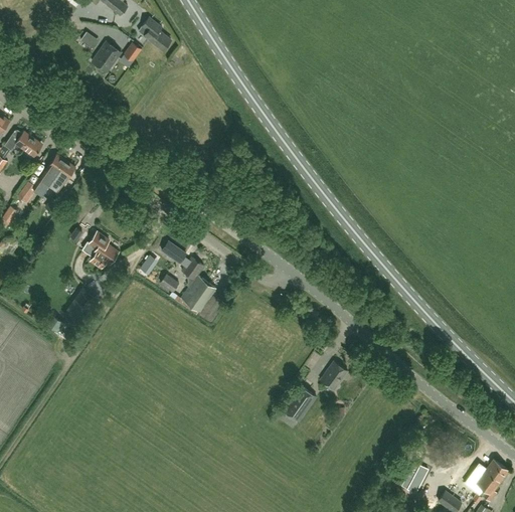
[(117,0),(103,0),(101,3),(120,18),(128,8),(117,0)]
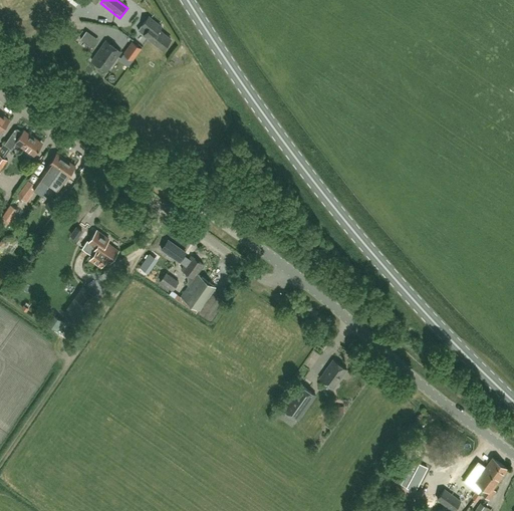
[(171,41),(160,32),(162,29),(150,18),(139,32),(163,51),(171,41)]
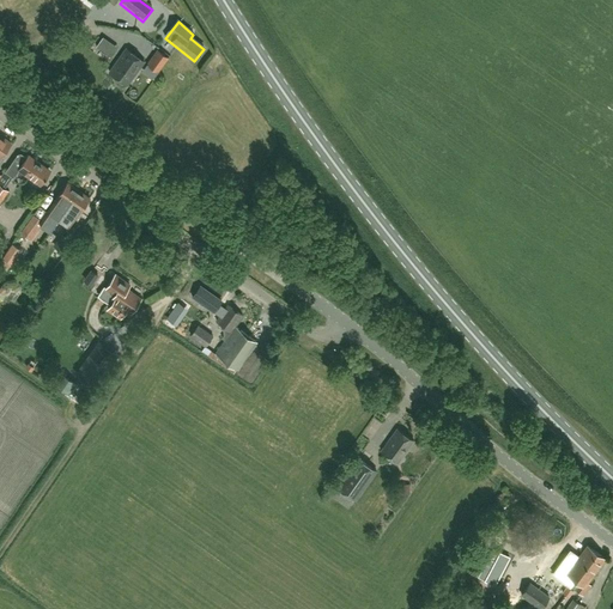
[(127,87),(144,65),(126,52),(109,74),(127,87)]
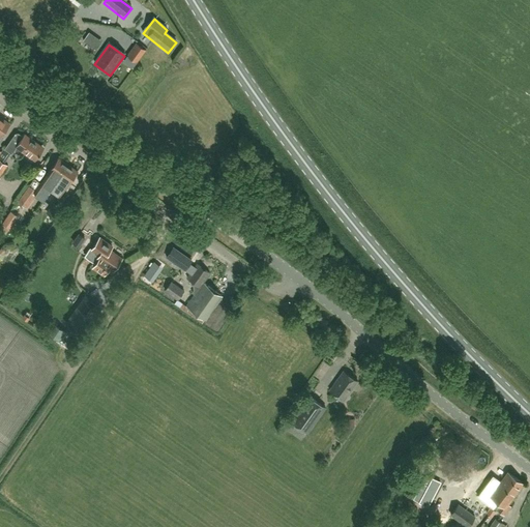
[(136,64),(145,52),(136,46),(126,58),(136,64)]
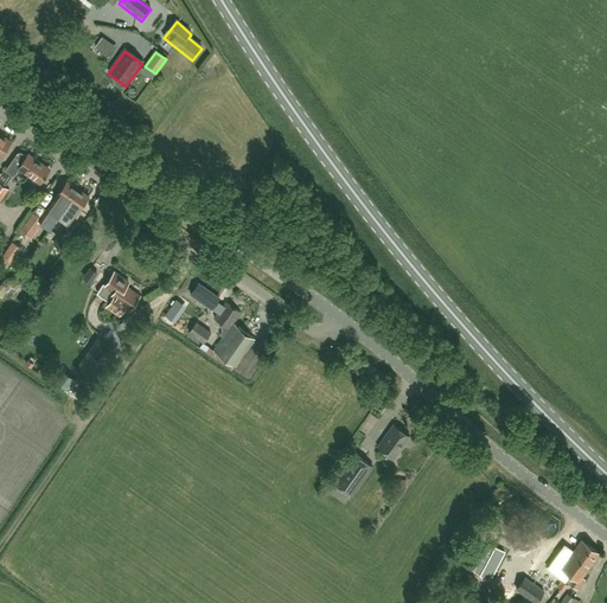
[(0,165),(1,166),(4,161),(4,159),(2,158),(12,146),(0,138),(0,165)]
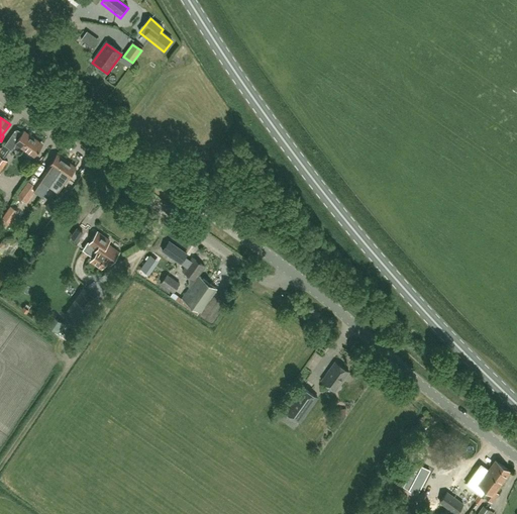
[(35,159),(42,146),(23,133),(22,135),(18,132),(15,132),(5,147),(12,152),(16,145),(27,153),(27,156),(31,158),(33,157),(35,159)]
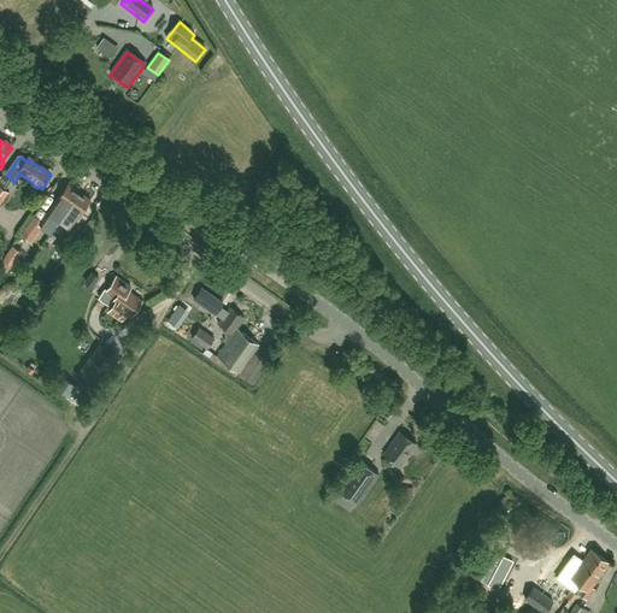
[(62,220),(80,195),(69,187),(59,201),(48,216),(59,223),(62,220)]
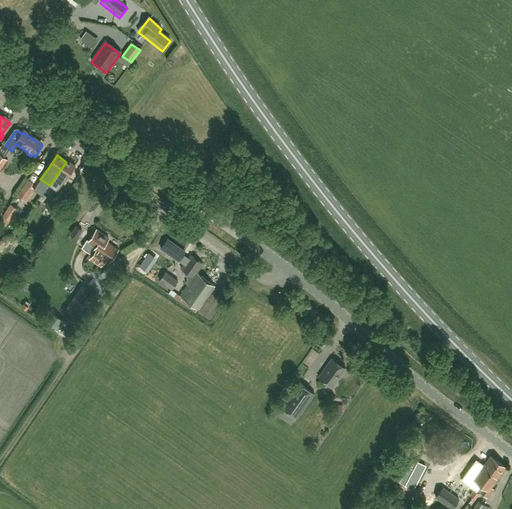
[(66,162),(51,183),(56,187),(63,177),(68,180),(76,169),(66,162)]
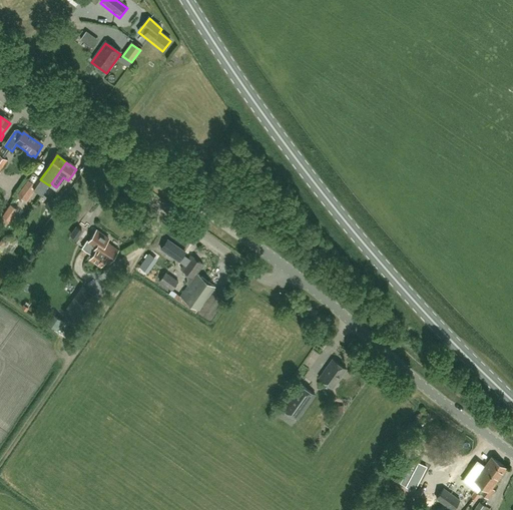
[(28,183),(19,196),(27,202),(37,189),(28,183)]
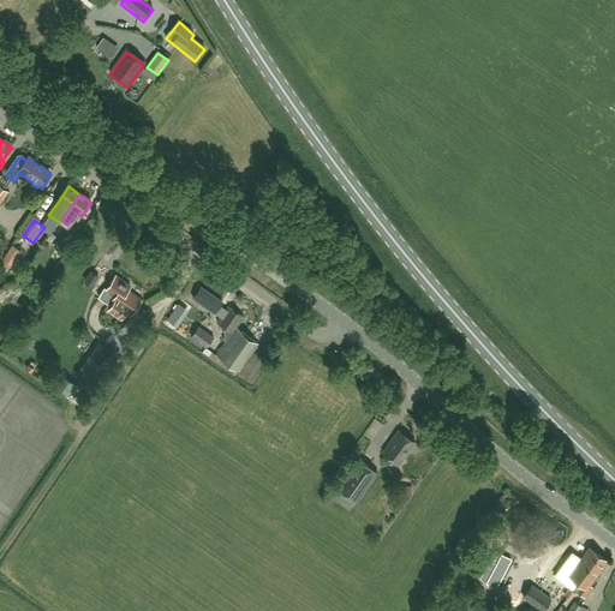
[(64,257),(71,245),(63,239),(54,251),(64,257)]
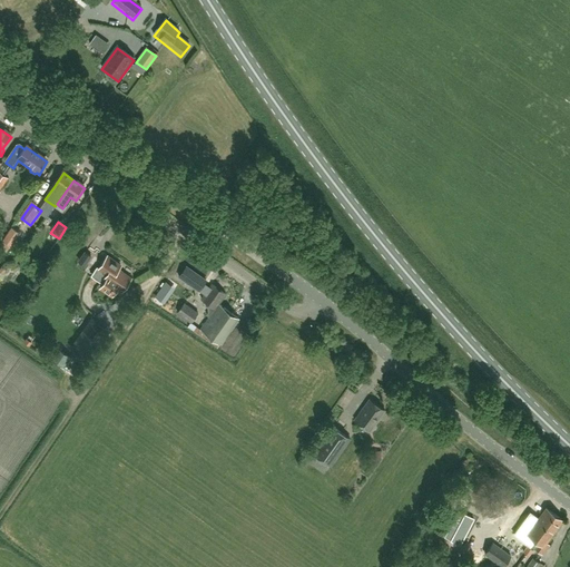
[(13,228),(7,244),(13,247),(20,232),(13,228)]
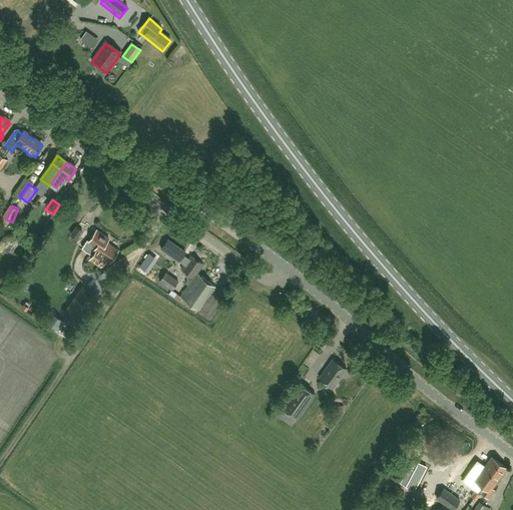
[(82,232),(75,227),(69,236),(76,240),(82,232)]
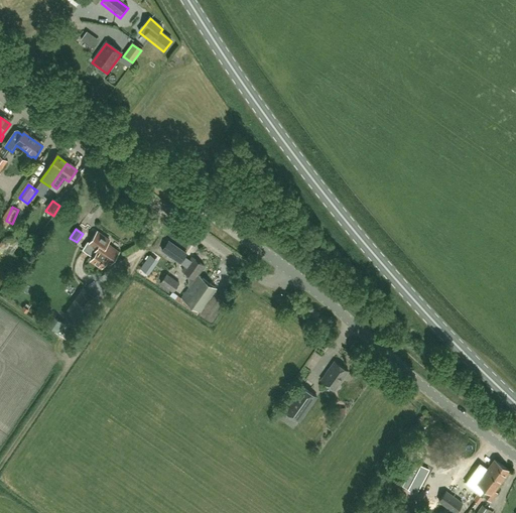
[(106,262),(111,265),(119,254),(107,246),(110,243),(98,234),(90,245),(97,251),(95,254),(96,255),(91,262),(102,269),(106,262)]
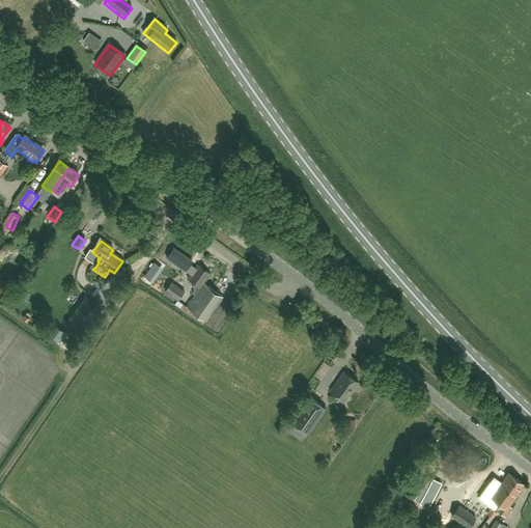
[(12,264),(19,255),(14,251),(6,260),(12,264)]
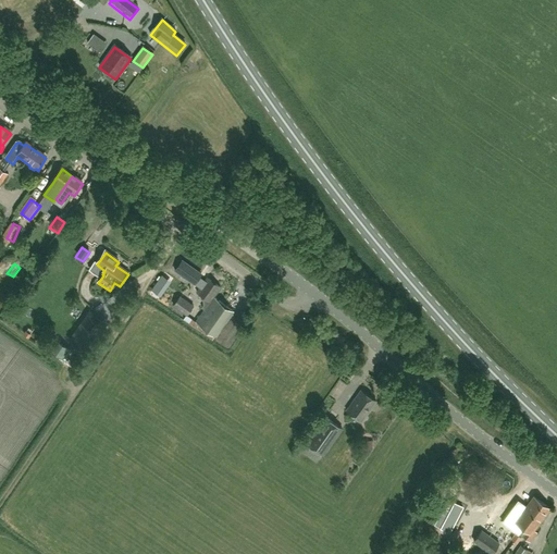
[(215,337),(233,312),(213,299),(221,290),(207,280),(197,294),(201,298),(200,299),(200,302),(206,305),(201,310),(205,311),(196,323),(215,337)]
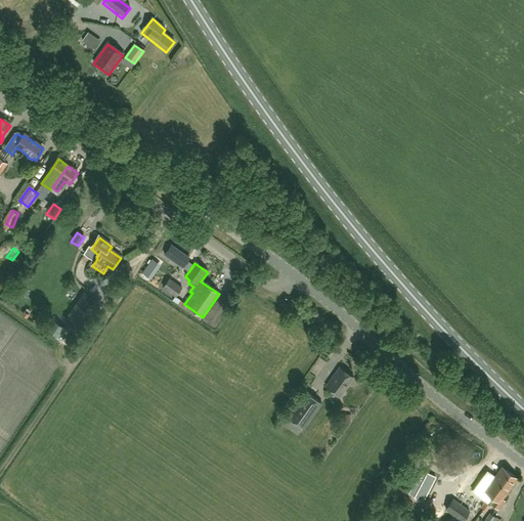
[(162,290),(175,300),(182,290),(169,280),(162,290)]
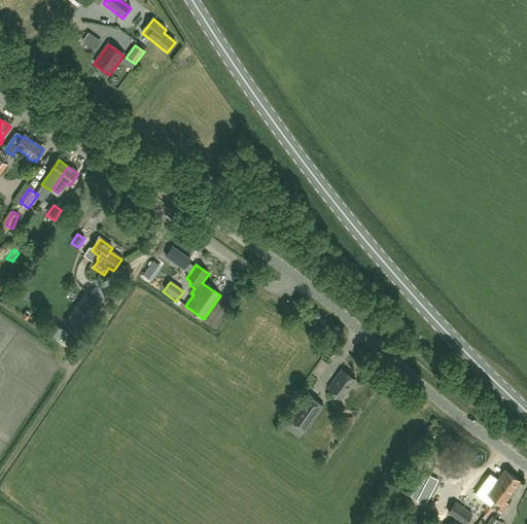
[(94,316),(77,306),(65,324),(80,335),(94,316)]
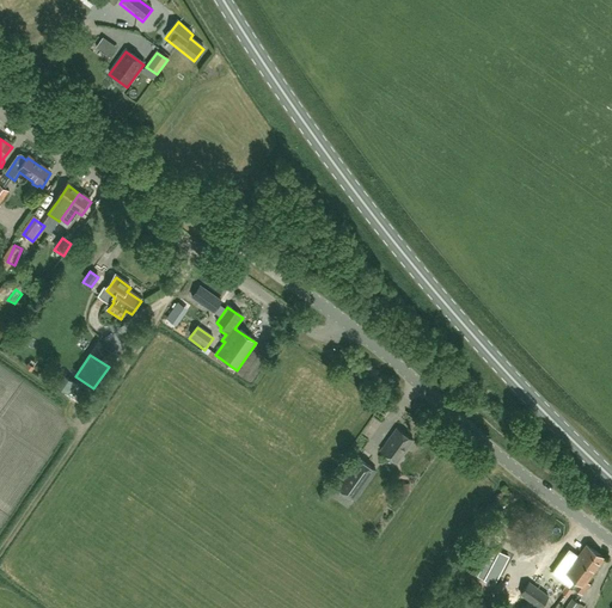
[(77,386),(61,375),(54,387),(69,398),(77,386)]
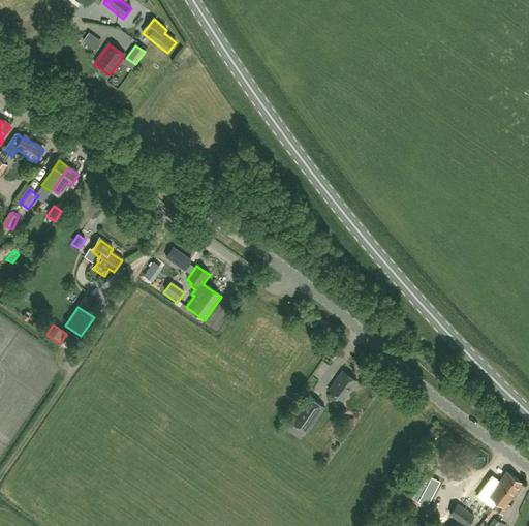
[(343,402),(356,383),(342,373),(329,393),(343,402)]
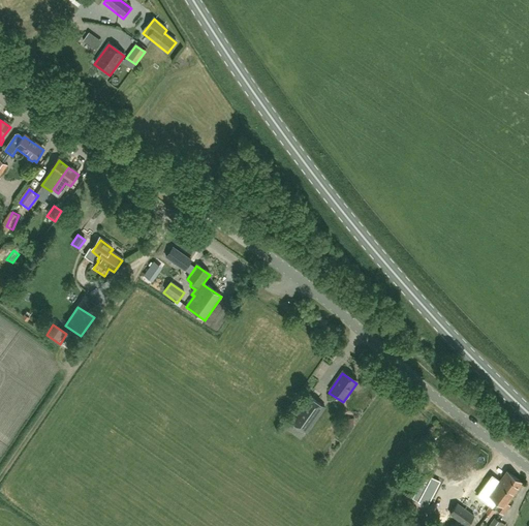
[(324,409),(308,398),(290,423),(307,435),(324,409)]
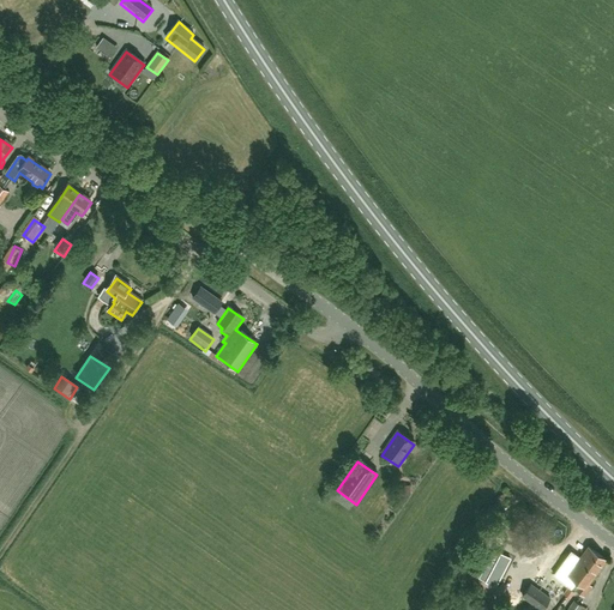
[(513,559),(499,548),(481,573),(495,584),(513,559)]
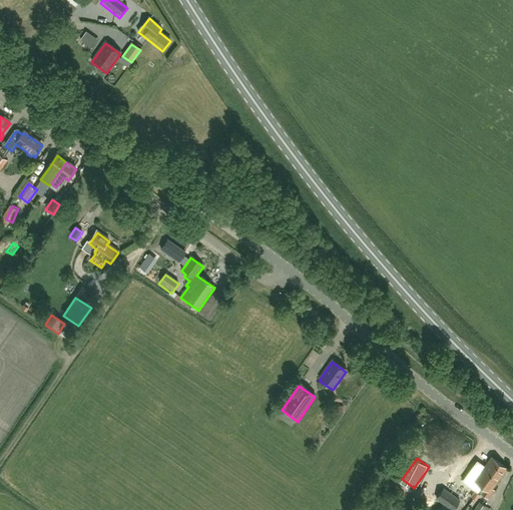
[(499,464),(491,459),(474,482),(482,488),(499,464)]
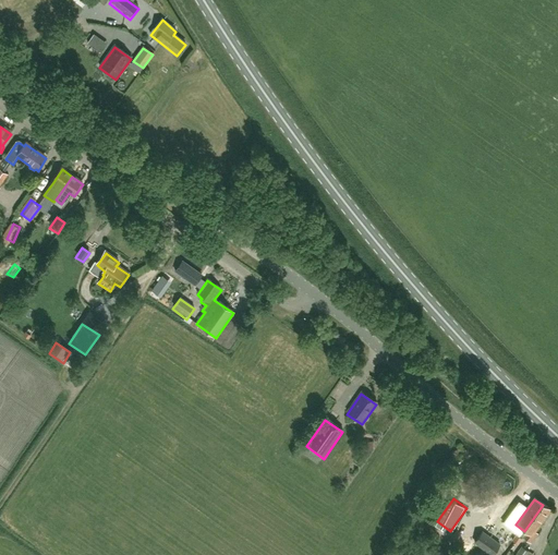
[(543,505),(524,531),(520,537),(531,545),(537,535),(534,533),(550,511),(543,505)]
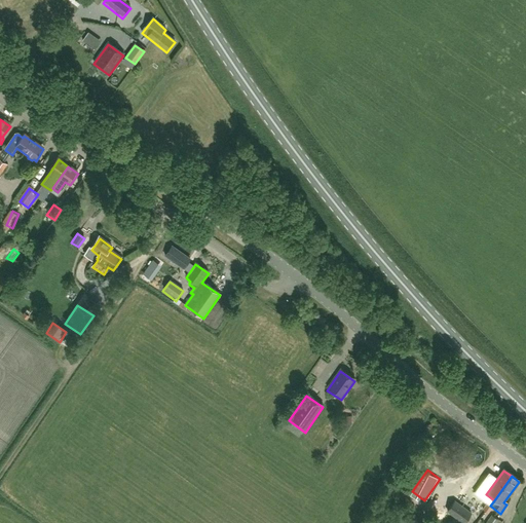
[(465,522),(471,515),(454,502),(447,513),(460,522),(465,522)]
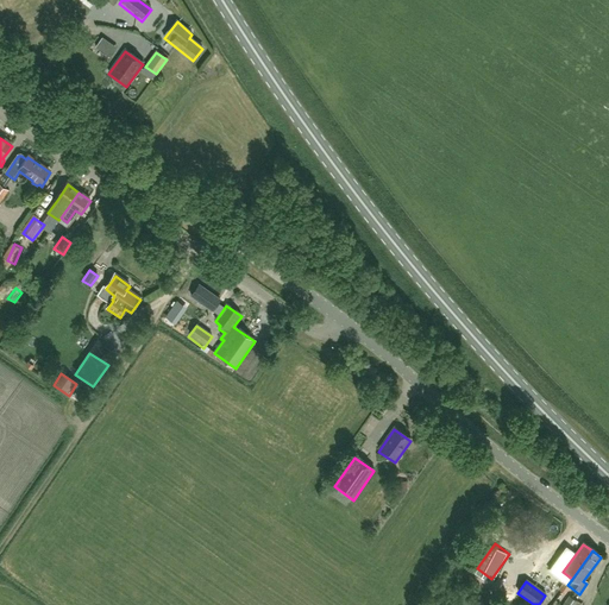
[(570,588),(565,584),(559,591),(565,596),(570,588)]
